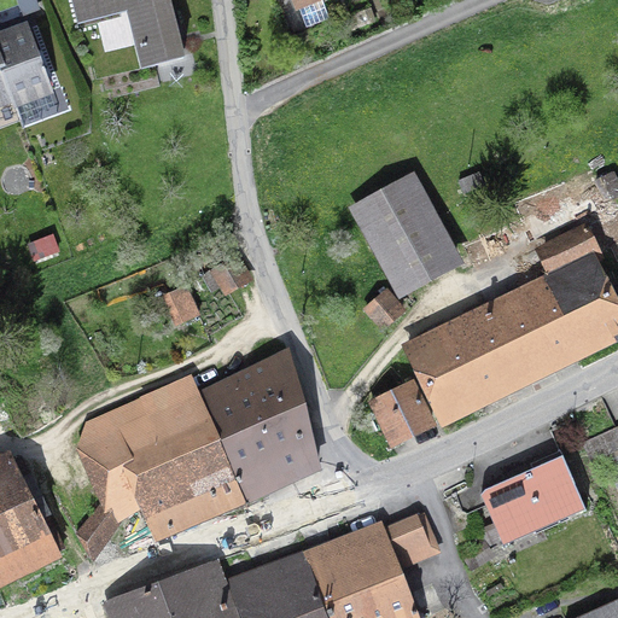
[(16,0),(21,11),(38,5),(35,0),(16,0)]
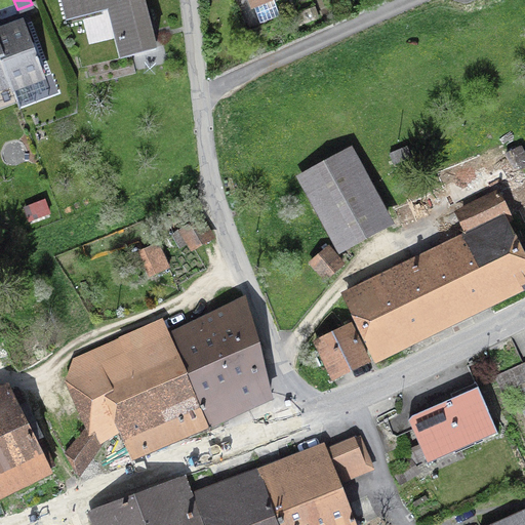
[(62,0),(67,19),(102,11),(98,0),(62,0)]
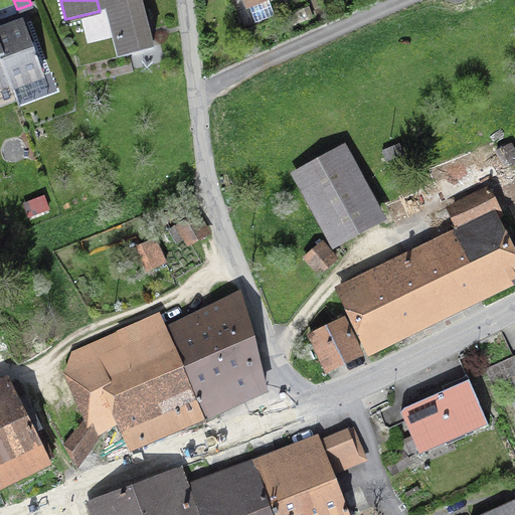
[(104,0),(119,57),(153,48),(140,0),(104,0)]
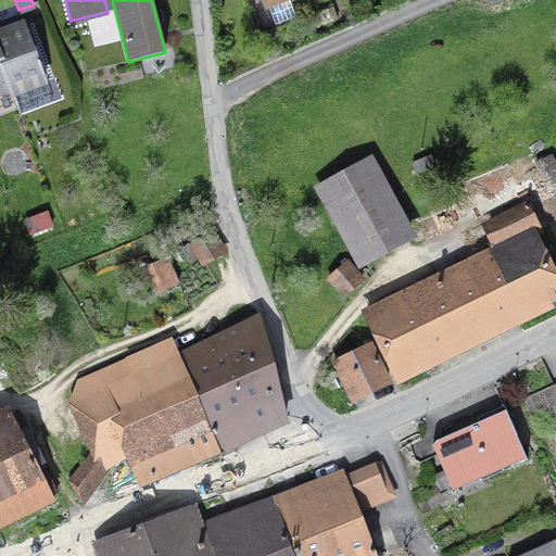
[(295,17),(289,0),(265,0),(275,25),(295,17)]
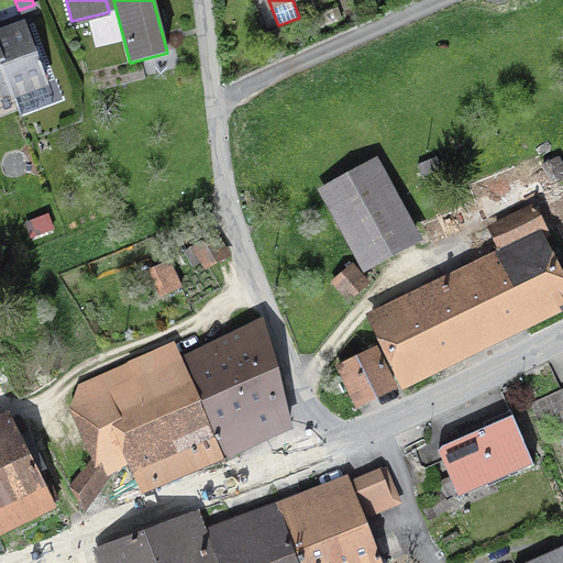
[(0,57),(12,89),(11,89),(13,95),(45,83),(37,61),(40,59),(34,46),(32,47),(24,25),(0,34),(0,57)]
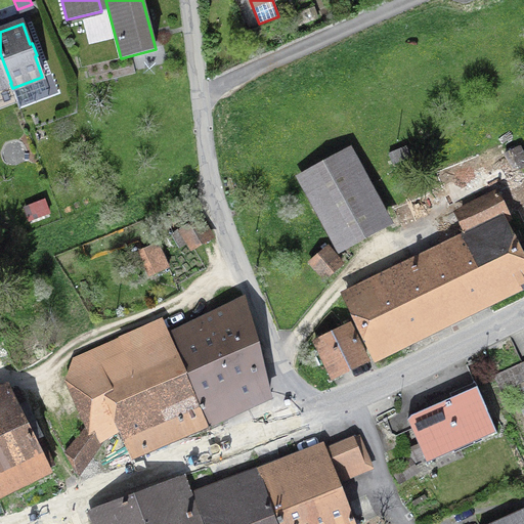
[(0,87),(10,83),(11,83),(0,53),(0,87)]
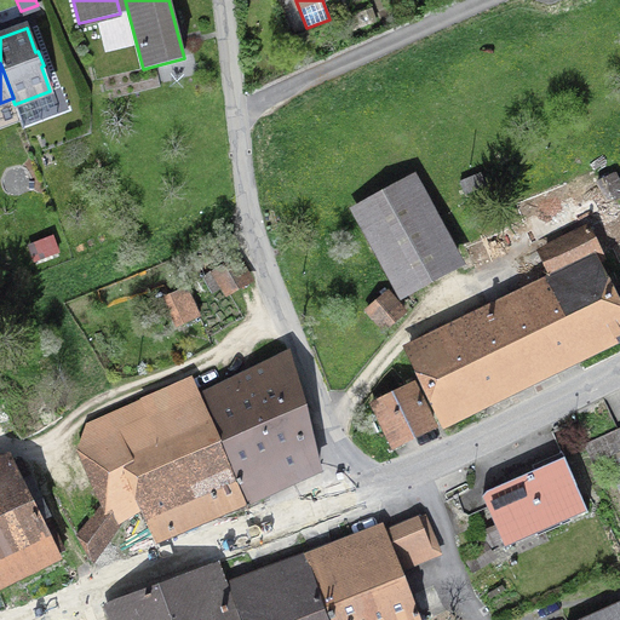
[(359,211),(402,292),(455,263),(412,183),(359,211)]
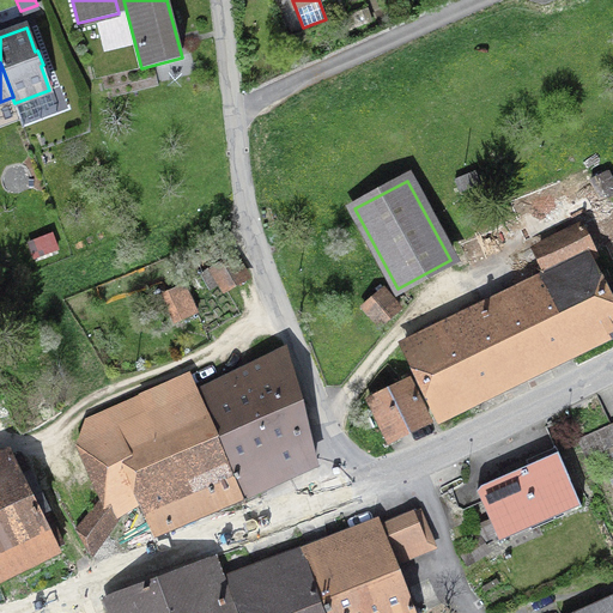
[(523,240),(525,242),(577,216),(559,181),(509,199),(515,219),(460,243),(469,263),(523,240)]
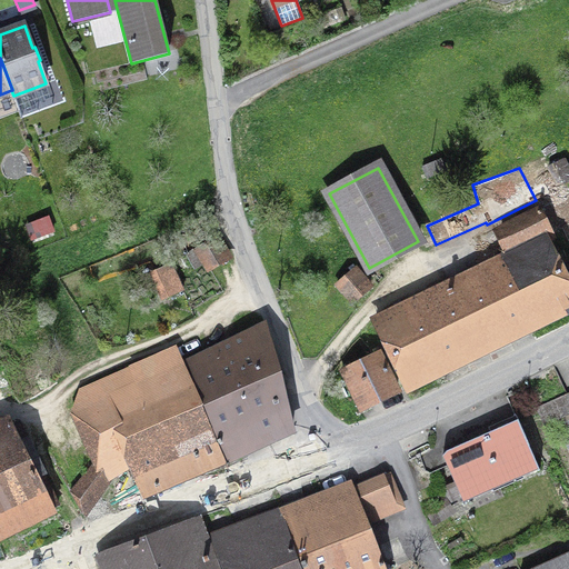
[(513,256),(455,285),(486,348),(568,306),(568,272),(565,276),(548,240),(553,238),(540,210),(500,229),(513,256)]
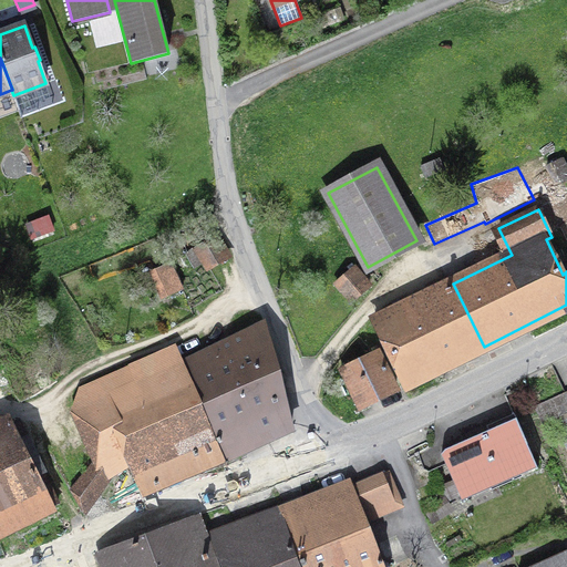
[(215,237),(187,254),(194,266),(203,261),(207,269),(227,257),(215,237)]
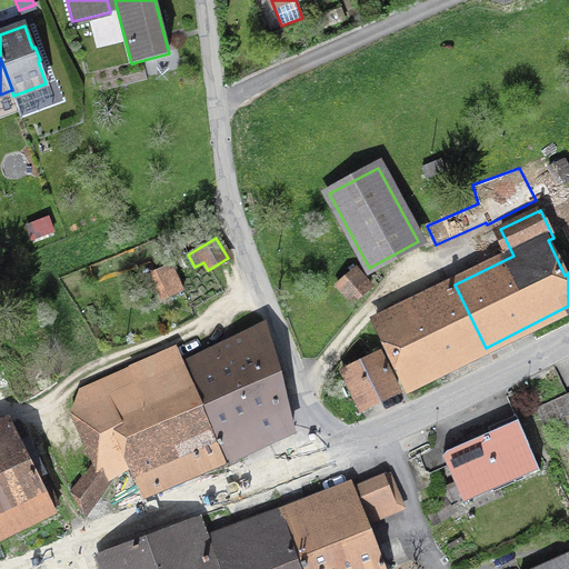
[(170,263),(156,270),(168,298),(182,290),(170,263)]
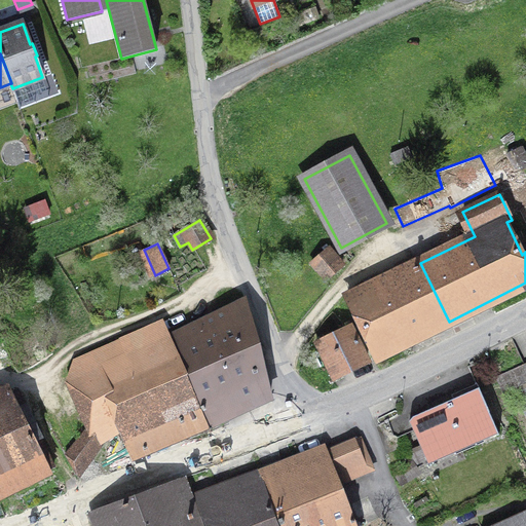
[(325,279),(342,266),(328,249),(311,263),(325,279)]
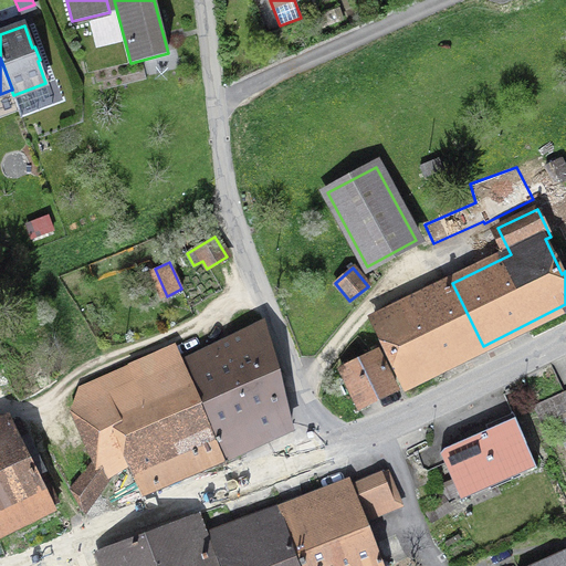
[(483,346),(452,283),(373,322),(404,385),(483,346)]
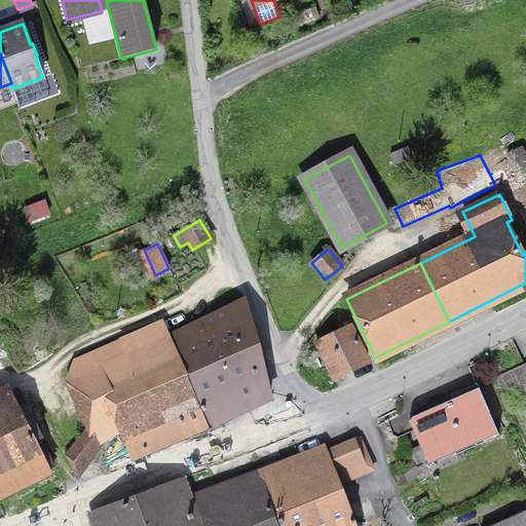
[(205,321),(240,409),(270,395),(246,302),(205,321)]
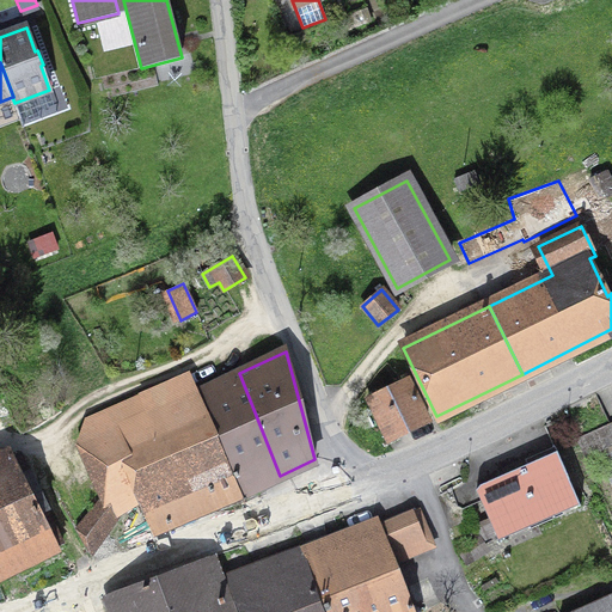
[(197,391),(199,391),(242,491),(280,476),(239,373),(197,391)]
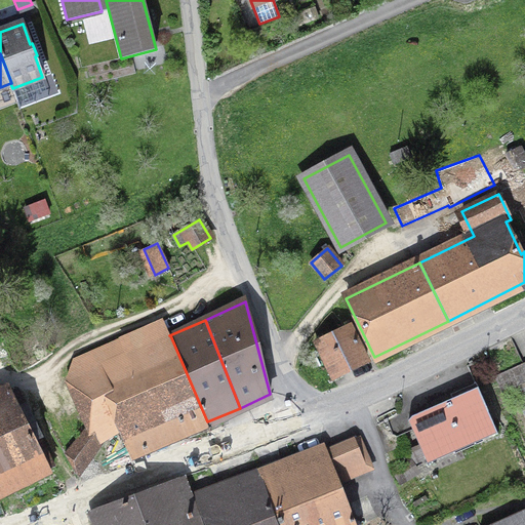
[(318,344),(333,376),(366,360),(351,328),(318,344)]
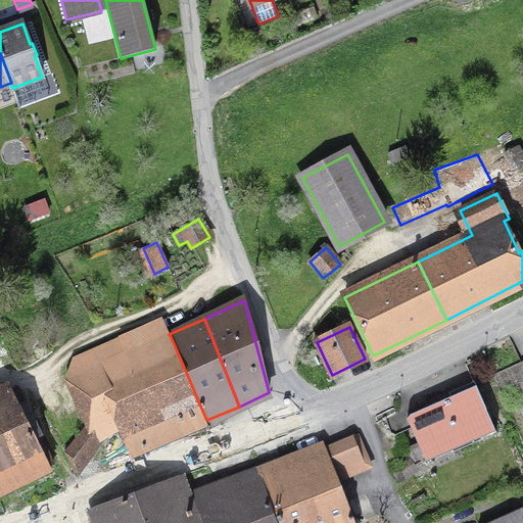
[(137,449),(206,420),(170,334),(67,381),(87,426),(64,453),(75,471),(96,442),(88,436),(93,429),(121,414),(137,449)]
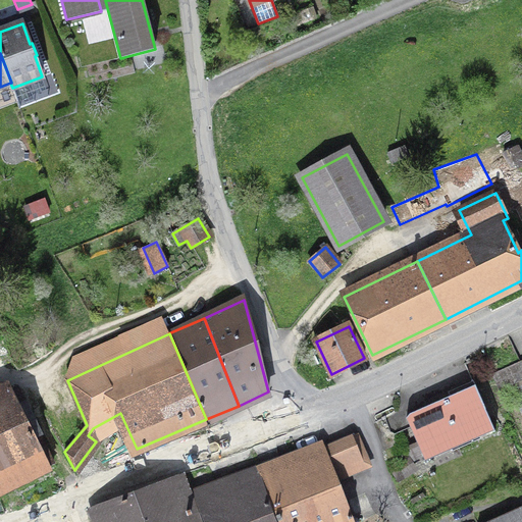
[(494,431),(475,385),(410,414),(406,418),(425,461),(453,450),(451,446),(478,433),(479,436),(494,431)]
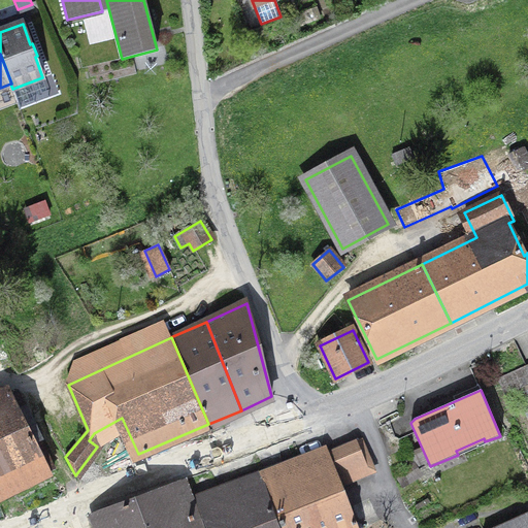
[(0,496),(50,472),(32,437),(37,434),(33,426),(29,429),(11,396),(12,394),(0,398),(0,496)]
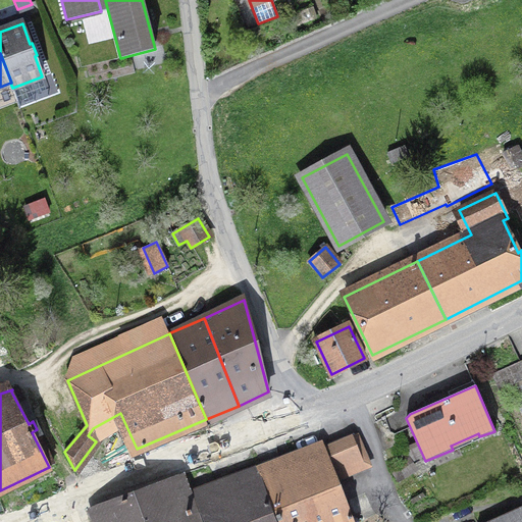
[(352,521),(333,477),(363,466),(351,435),(322,449),(321,447),(258,469),(276,521),(352,521)]
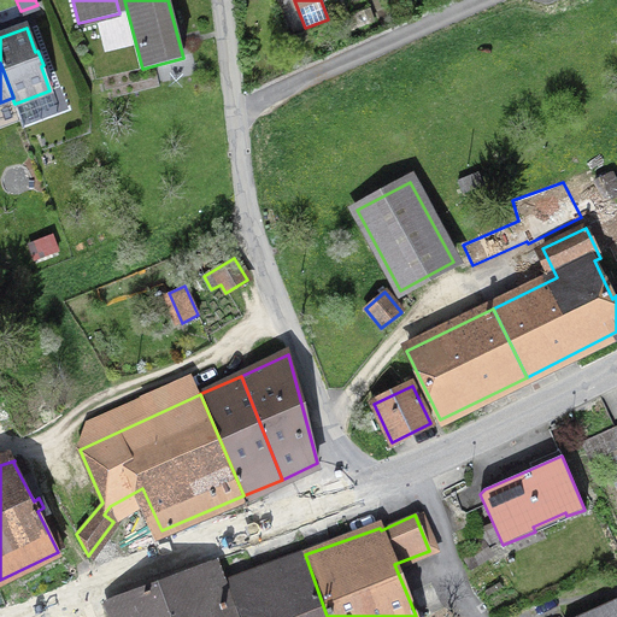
[(327,616),(305,554),(229,583),(238,605),(242,616),(327,616)]
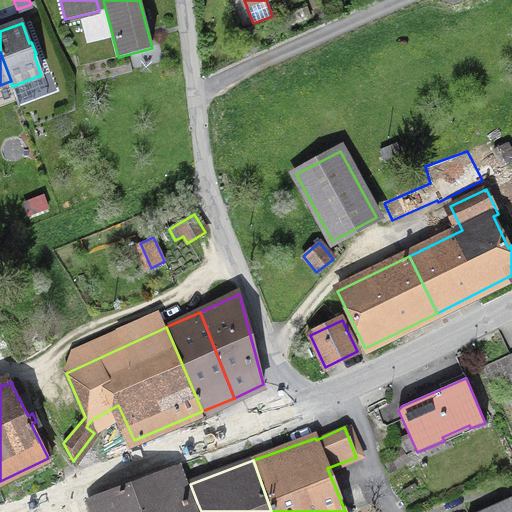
[(92,497),(97,511),(194,511),(192,504),(197,502),(190,484),(184,484),(178,466),(132,484),(92,497)]
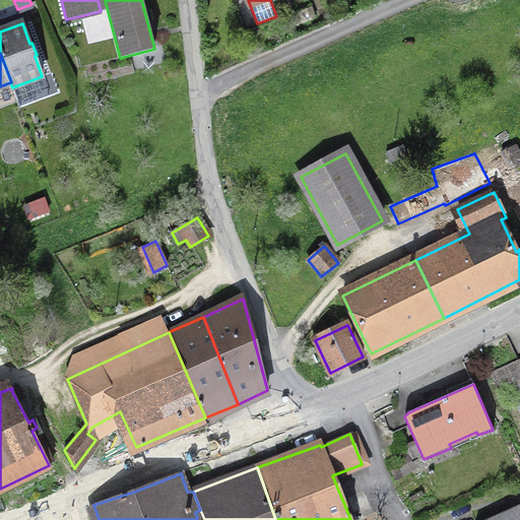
[(519,519),(519,504),(484,519),(519,519)]
